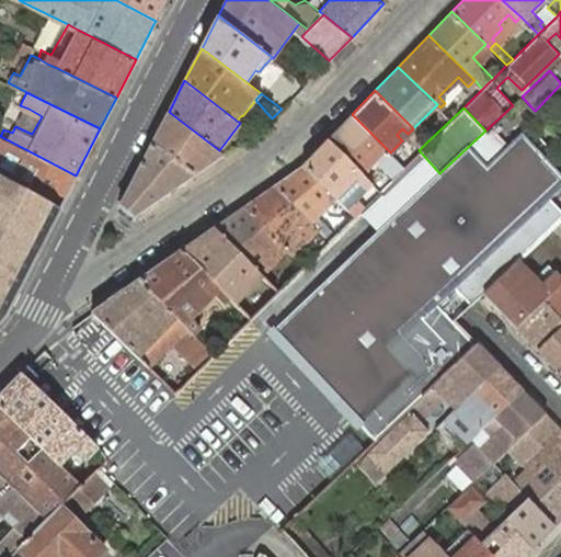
[(42,116),(29,109),(20,128),(32,134),(42,116)]
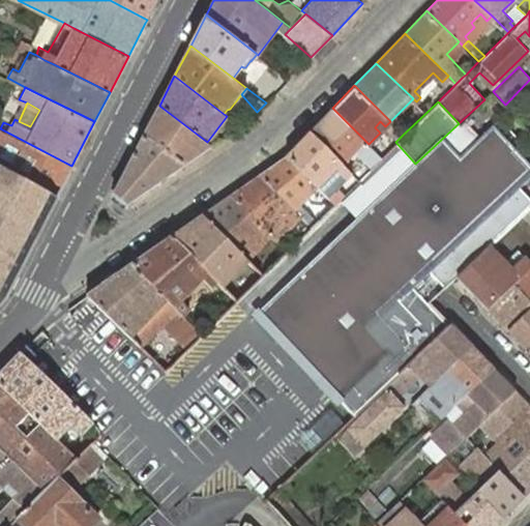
[(211,144),(207,142),(159,106),(144,136),(183,165),(211,144)]
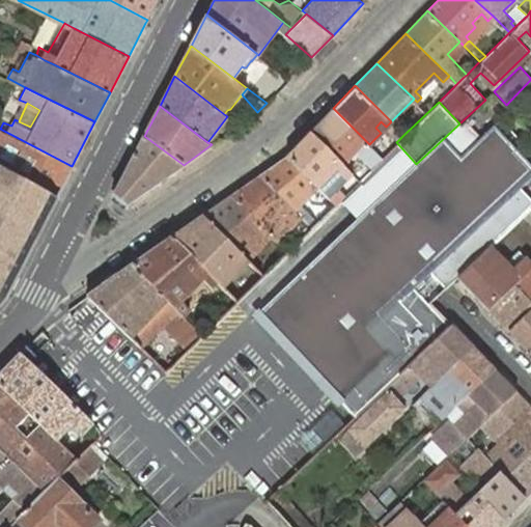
[(356,148),(372,166),(382,158),(369,144),(333,108),(310,131),(342,162),(356,148)]
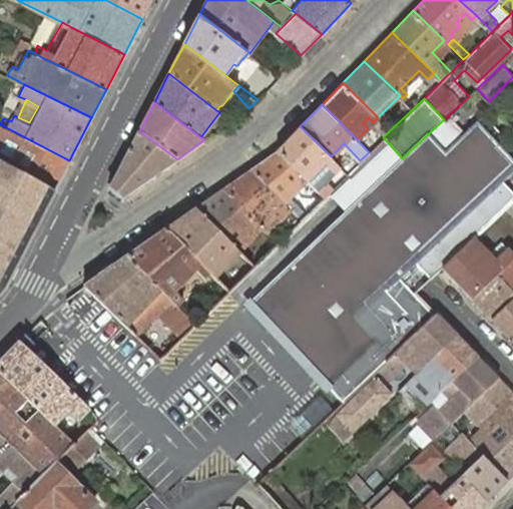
[(368,128),(373,122),(368,117),(363,123),(368,128)]
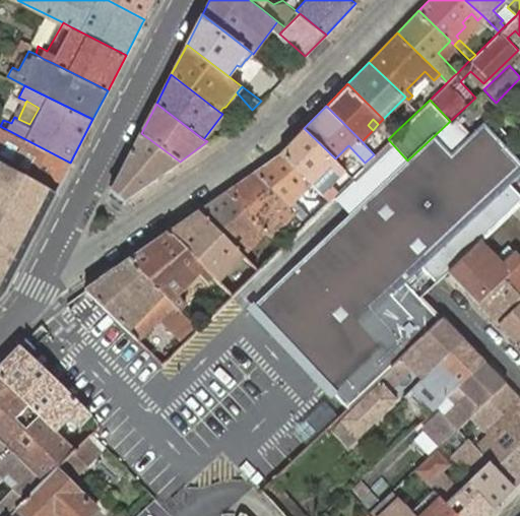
[(378,124),(391,137),(395,132),(383,119),(378,124)]
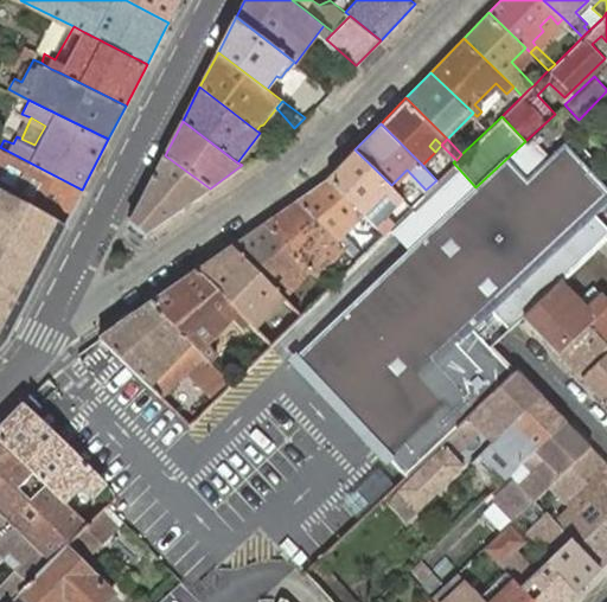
[(475,187),(296,354),(383,447),(407,474),(515,371),(472,327),(493,308),(595,212),(606,200),(606,184),(593,168),(566,140),(528,175),(509,157),(475,187)]
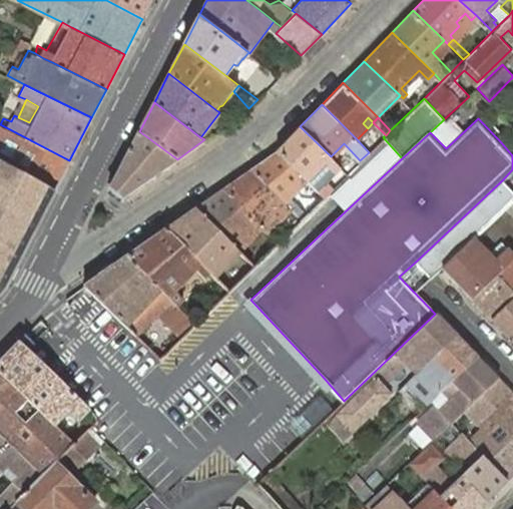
[(0,156),(55,187),(69,160),(0,124),(0,123),(0,156)]
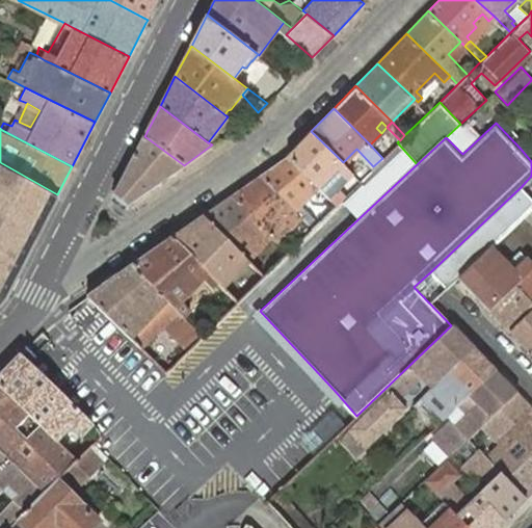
[(328,195),(337,203),(345,194),(338,187),(352,173),(343,162),(311,131),(288,155),(319,186),(328,195)]
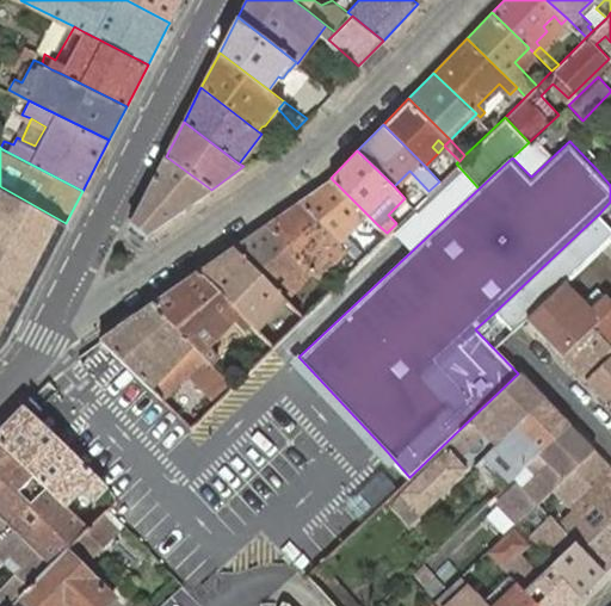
[(149,232),(211,190),(166,156),(133,220),(130,222),(147,234),(149,233),(149,232)]
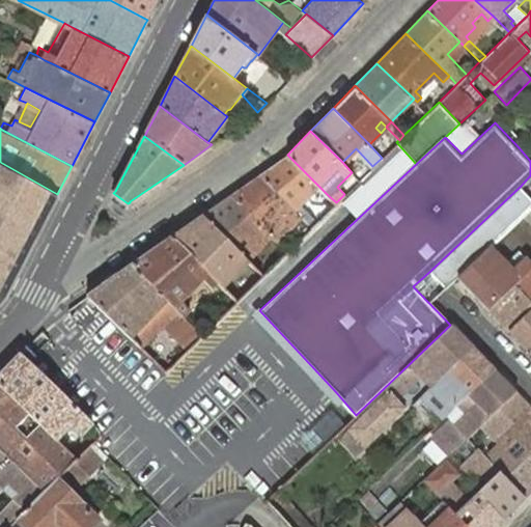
[(301,216),(311,226),(317,220),(300,203),(318,186),(287,155),(259,174),(294,209),(301,216)]
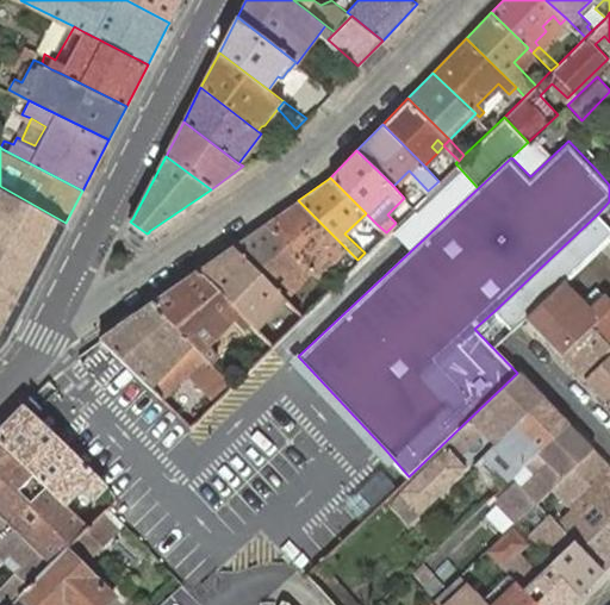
[(0,344),(4,341),(66,223),(0,186),(0,344)]
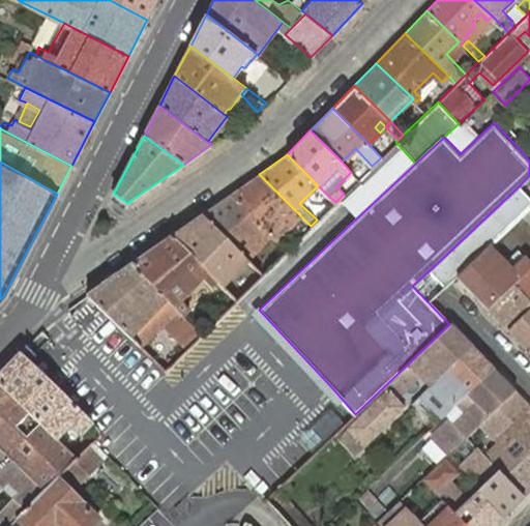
[(231,194),(276,239),(281,235),(275,230),(289,215),(294,222),(300,215),(293,208),(259,174),(231,194)]
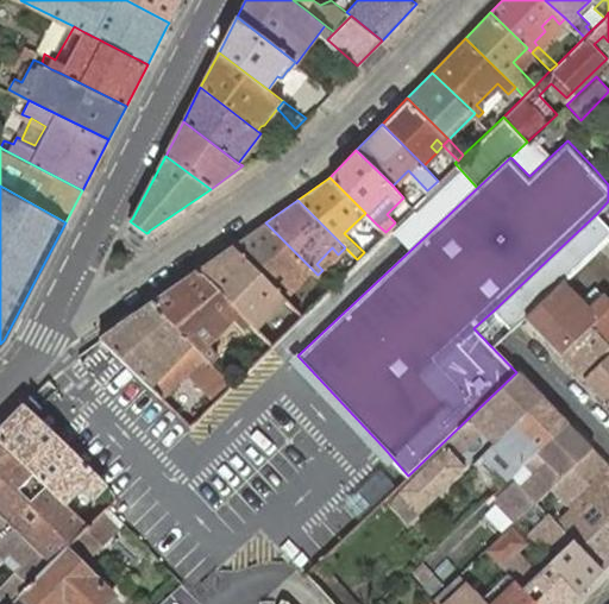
[(608,225),(597,213),(495,309),(512,328),(526,315),(563,281),(608,237),(608,225)]
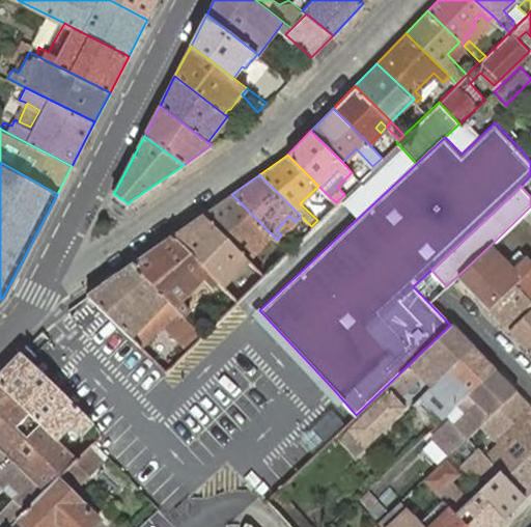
[(203,214),(254,264),(277,240),(231,194),(203,214)]
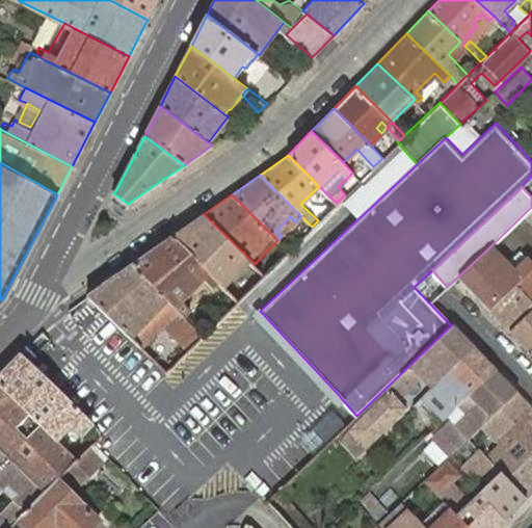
[(217,280),(238,299),(264,273),(255,264),(204,214),(173,235),(217,280)]
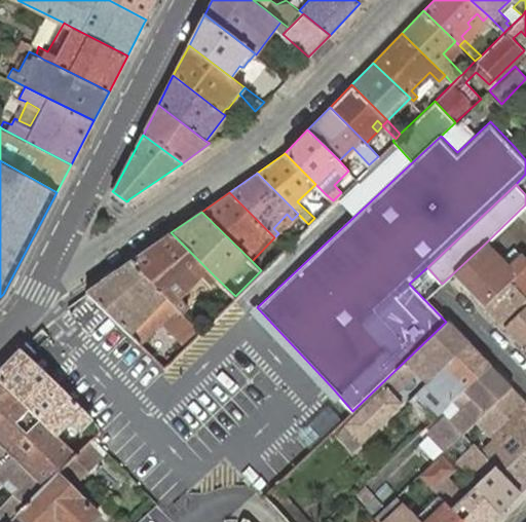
[(166,295),(182,310),(188,304),(180,296),(201,273),(210,283),(215,276),(171,232),(130,261),(166,295)]
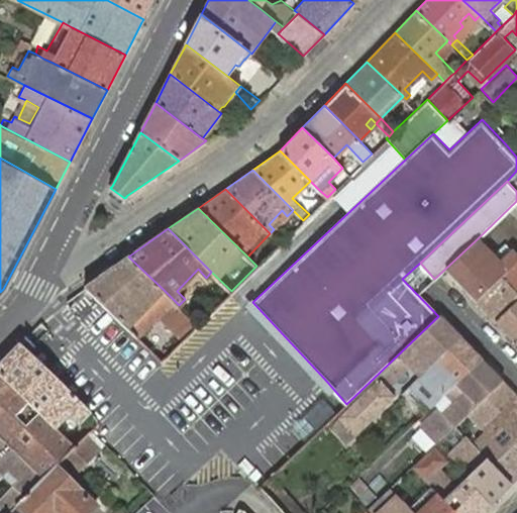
[(516,244),(500,262),(478,238),(446,268),(476,299),(516,259),(516,244)]
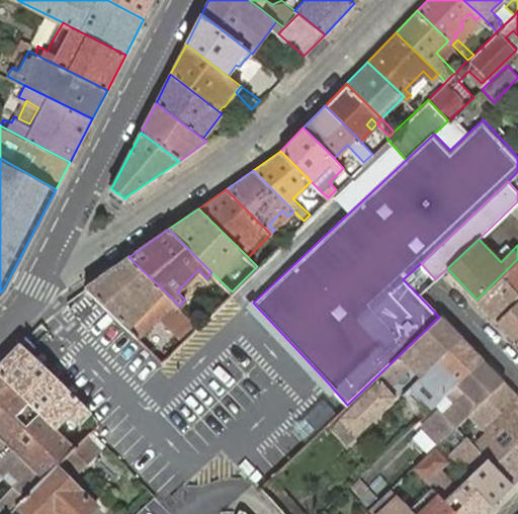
[(171,326),(184,338),(198,324),(179,306),(164,290),(128,257),(86,286),(122,322),(128,327),(138,336),(159,314),(171,326)]
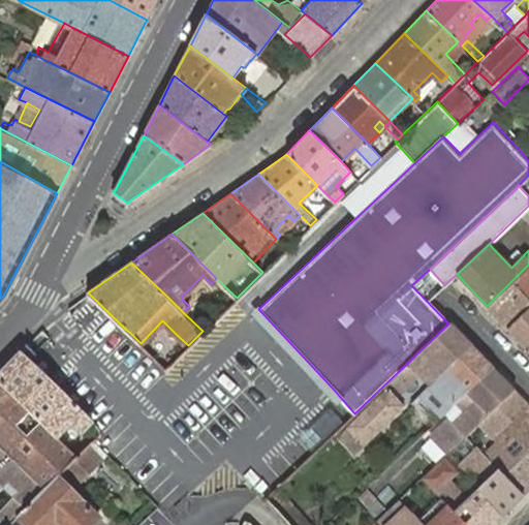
[(528,265),(487,306),(507,327),(528,306),(528,265)]
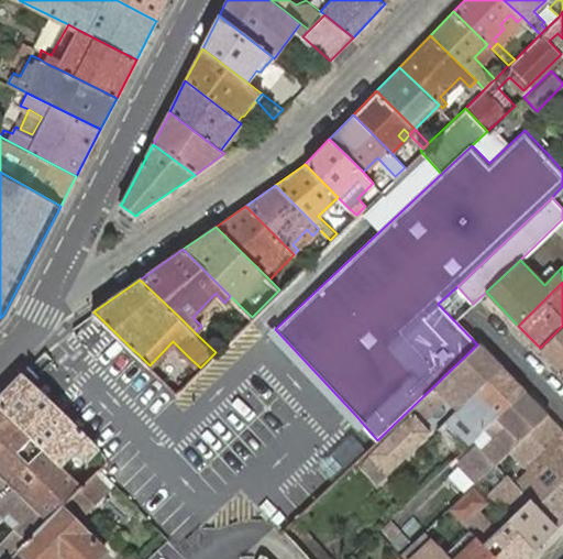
[(562,326),(540,348),(562,371),(562,326)]
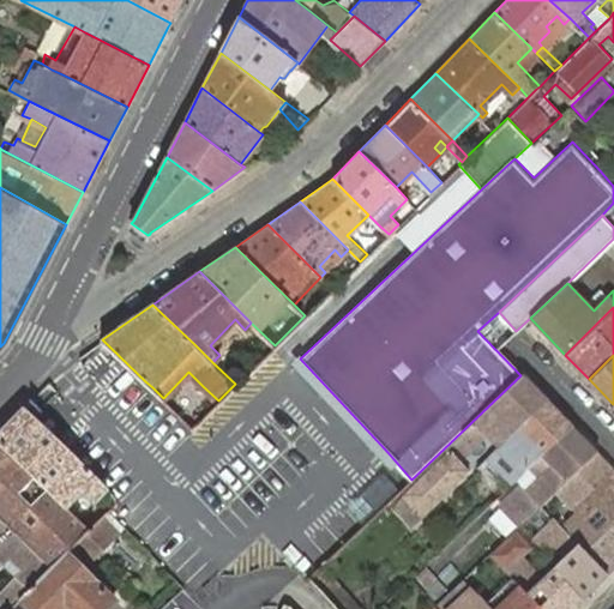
[(548,398),(523,373),(521,375),(465,428),(462,430),(455,438),(464,447),(474,439),(486,428),(487,430),(505,415),(517,427),(548,398)]
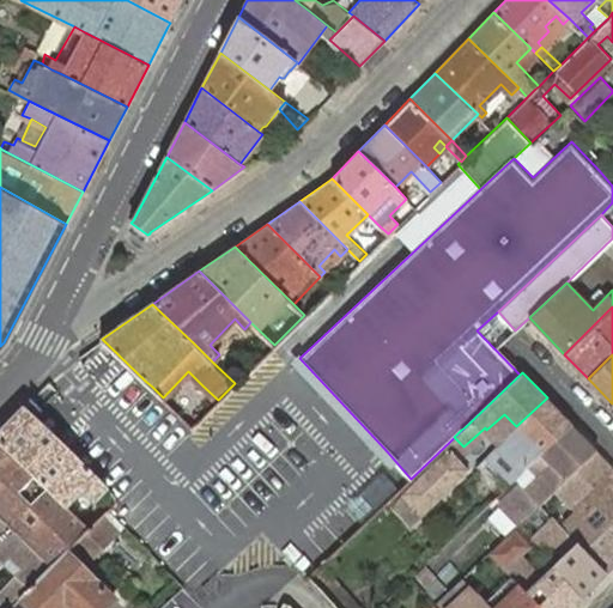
[(572,423),(547,397),(516,426),(505,436),(502,441),(495,445),(477,463),(479,464),(490,475),(510,456),(513,454),(519,460),(526,467),(528,464),(541,451),(572,423)]
